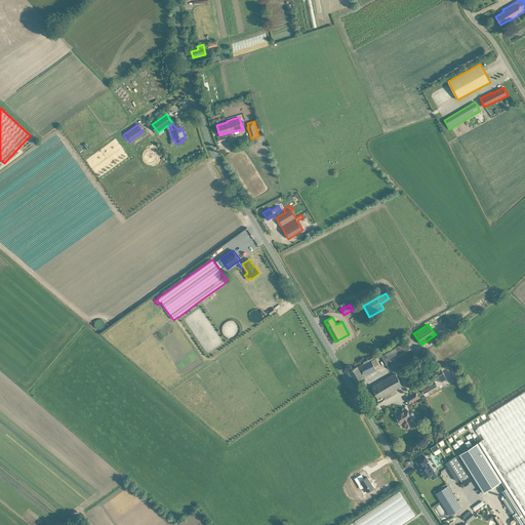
[(406,341),(384,355),(381,357),(388,367),(413,352),(406,341)]
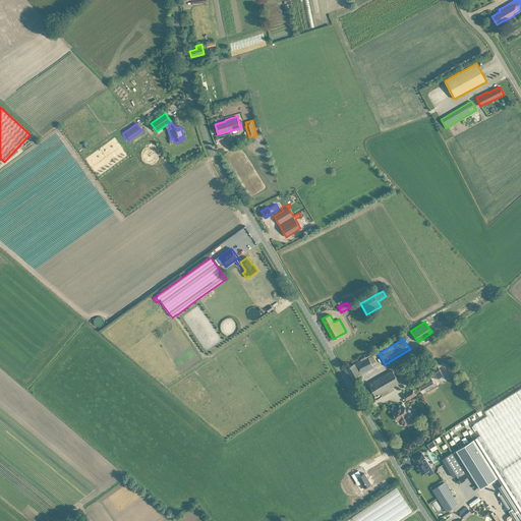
[(359,362),(359,361),(346,368),(352,379),(361,373),(373,367),(371,363),(375,361),(373,355),(380,352),(378,348),(371,352),(370,351),(359,357),(361,361),(359,362)]
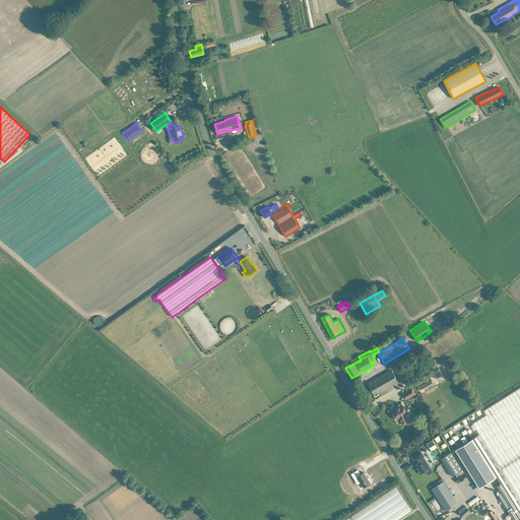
[(436,379),(438,378),(443,376),(437,365),(431,368),(435,373),(431,375),(432,377),(434,376),(436,379)]
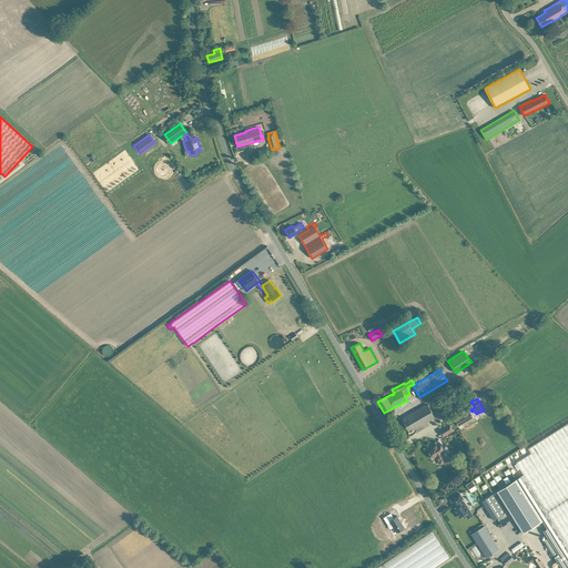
[(435,417),(428,404),(402,418),(409,433),(416,428),(418,432),(429,425),(427,422),(435,417)]
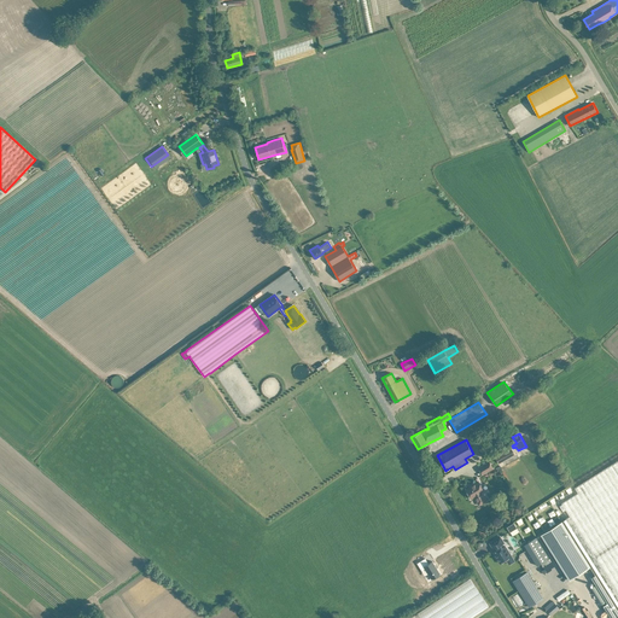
[(495,458),(499,464),(514,454),(512,448),(495,458)]
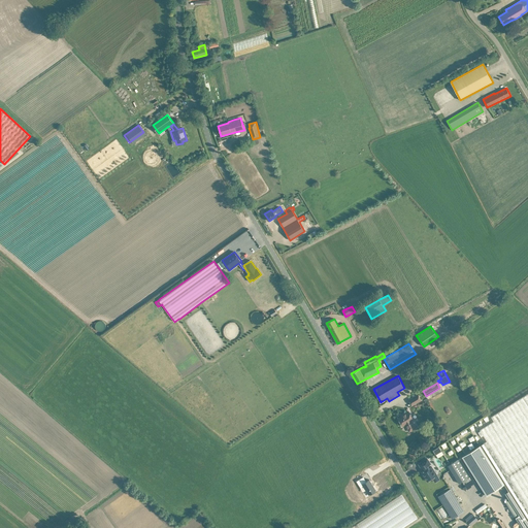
[(494,421),(480,430),(487,440),(480,446),(504,484),(508,491),(505,493),(519,515),(516,518),(522,527),(527,527),(527,393),(491,417),(494,421)]
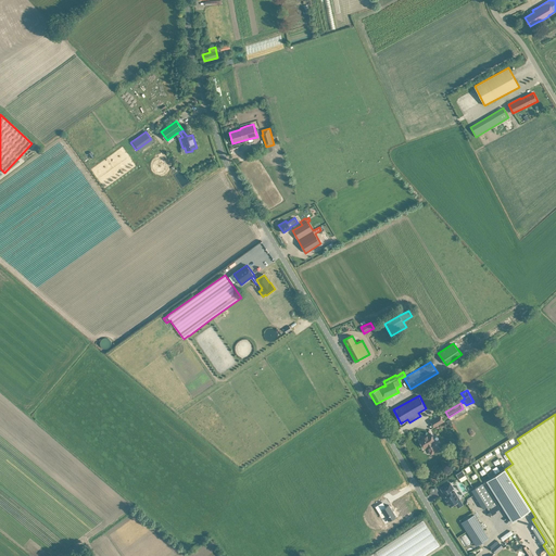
[(444,421),(441,415),(430,421),(433,427),(444,421)]
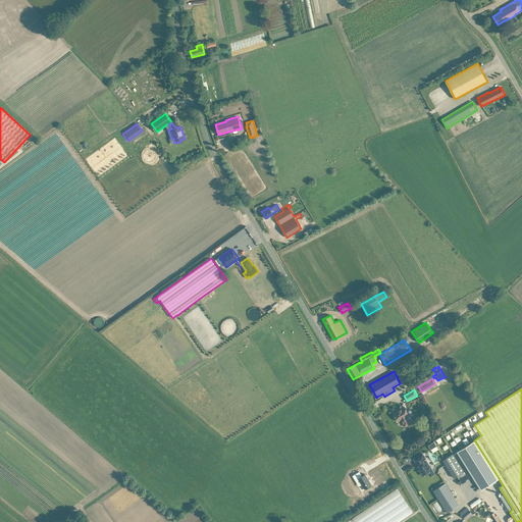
[(394,412),(394,413),(398,421),(401,419),(405,426),(411,423),(407,416),(409,415),(404,406),(400,409),(397,411),(396,410),(394,411),(394,412)]
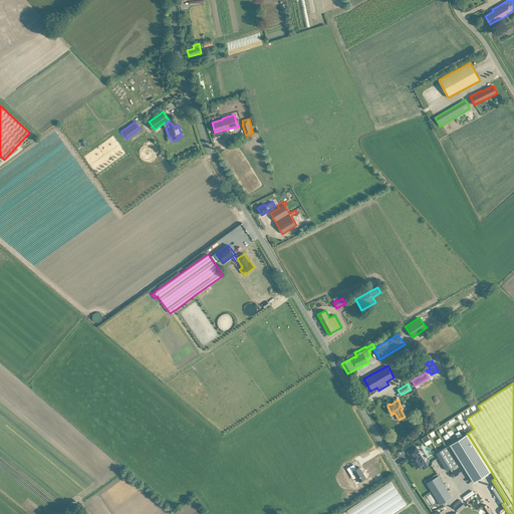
[(64,434),(35,412),(33,416),(61,438),(64,434)]
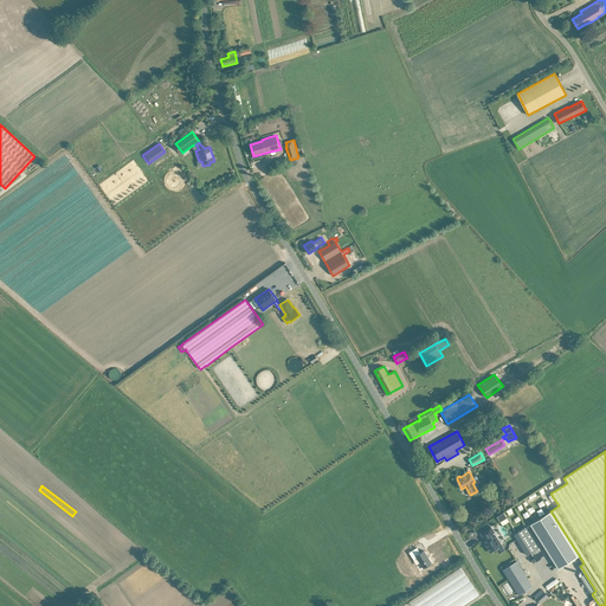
[(19,507),(51,533),(53,529),(51,528),(52,526),(23,501),(19,507)]
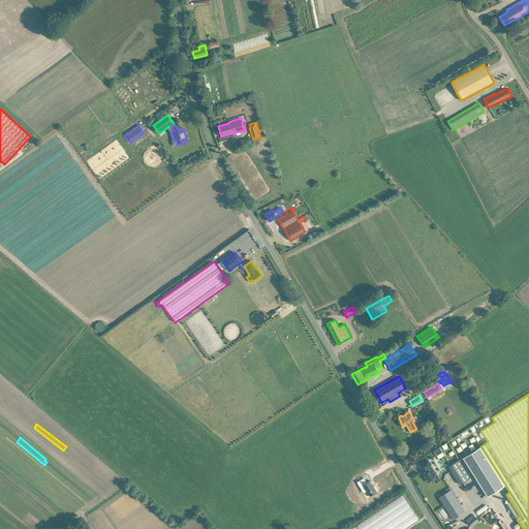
[(505,485),(480,446),(463,458),(488,496),(505,485)]
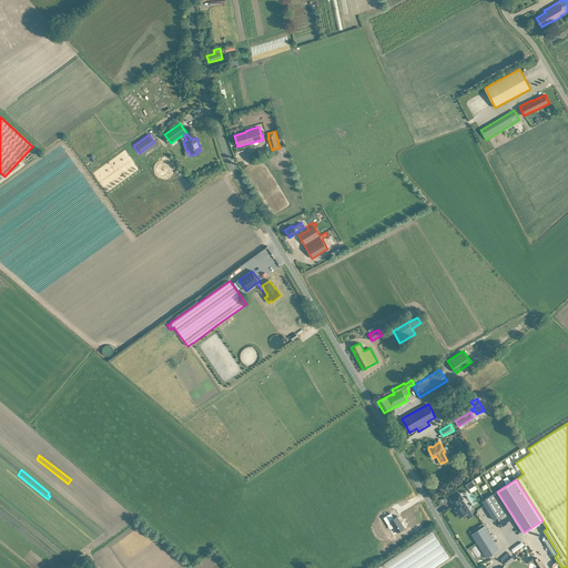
[(454,508),(455,510),(456,513),(459,518),(465,514),(466,515),(467,518),(469,518),(472,516),(473,515),(472,514),(469,510),(469,511),(467,507),(464,501),(463,503),(462,499),(463,499),(459,493),(450,499),(454,505),(456,507),(454,508)]
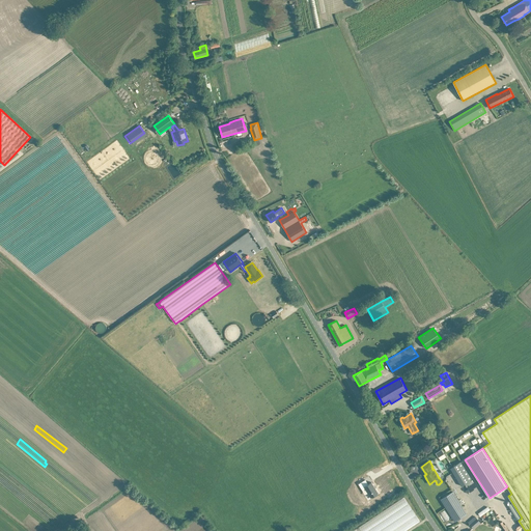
[(108,471),(111,468),(102,462),(100,466),(108,471)]
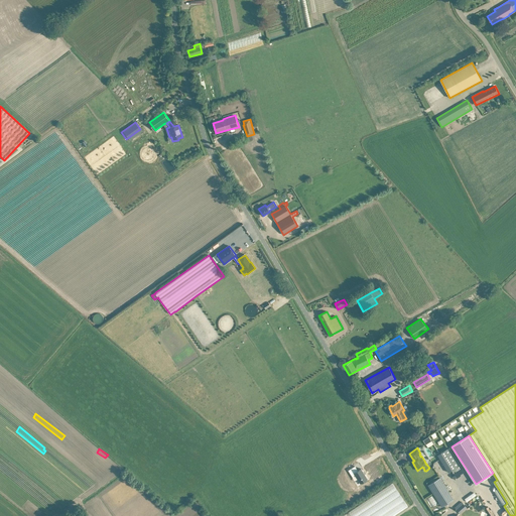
[(447,448),(437,456),(448,473),(459,467),(447,448)]
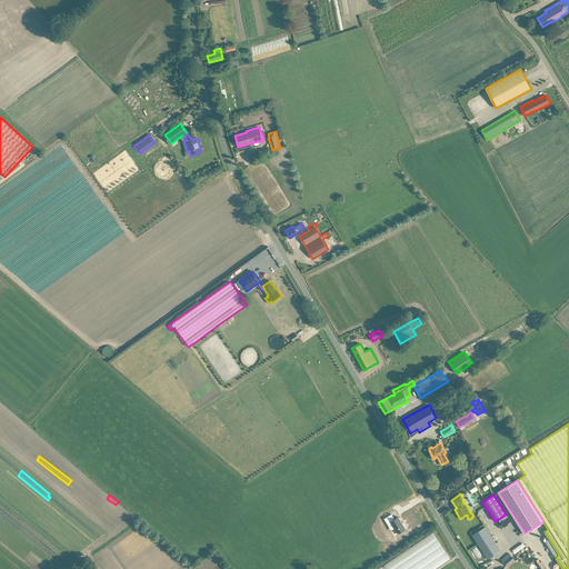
[(129,515),(131,511),(120,502),(117,507),(129,515)]
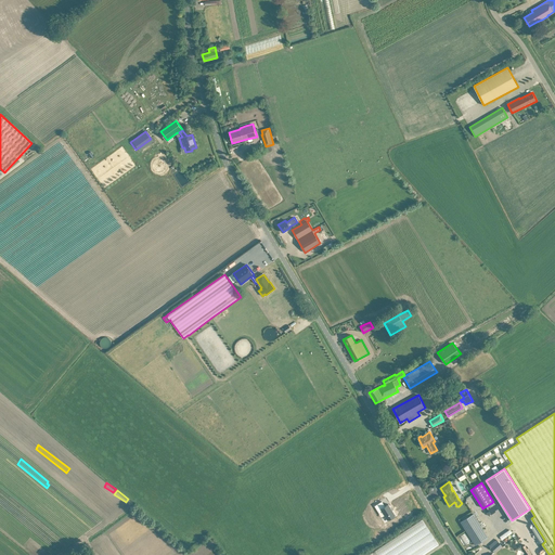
[(376,513),(378,512),(383,517),(386,523),(394,517),(386,506),(383,508),(379,504),(373,508),(375,512),(376,513)]
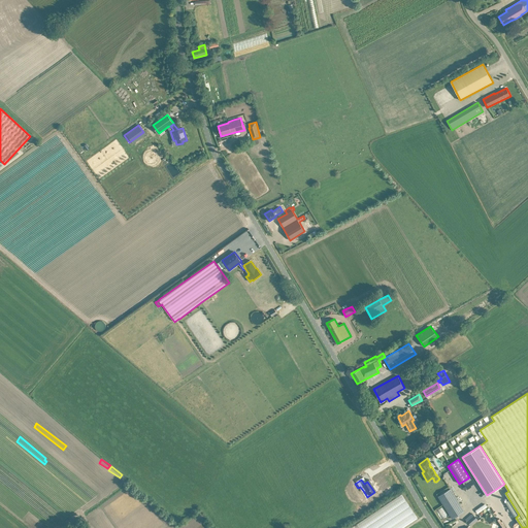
[(451,489),(442,494),(438,496),(452,519),(464,510),(451,489)]
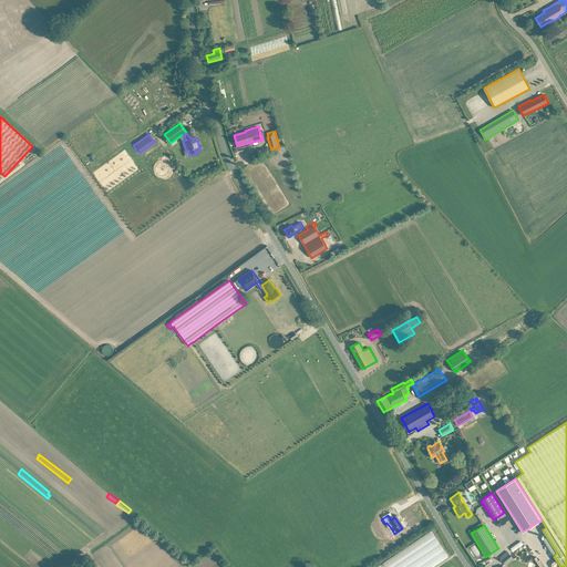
[(437,532),(377,566),(390,566),(395,565),(397,566),(403,566),(405,566),(433,566),(452,556),(437,532)]
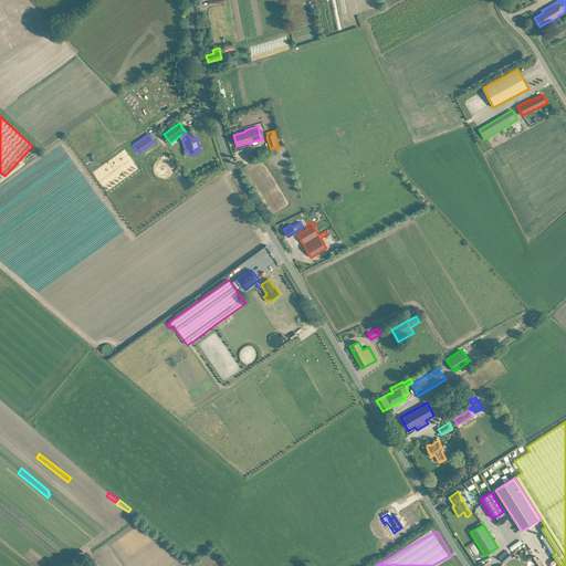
[(516,549),(527,541),(524,537),(514,546),(516,549)]
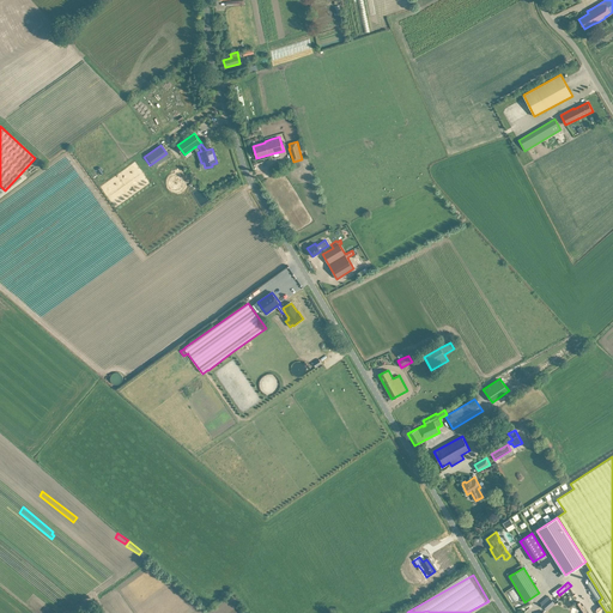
[(548,595),(541,602),(540,604),(546,610),(554,602),(548,595)]
